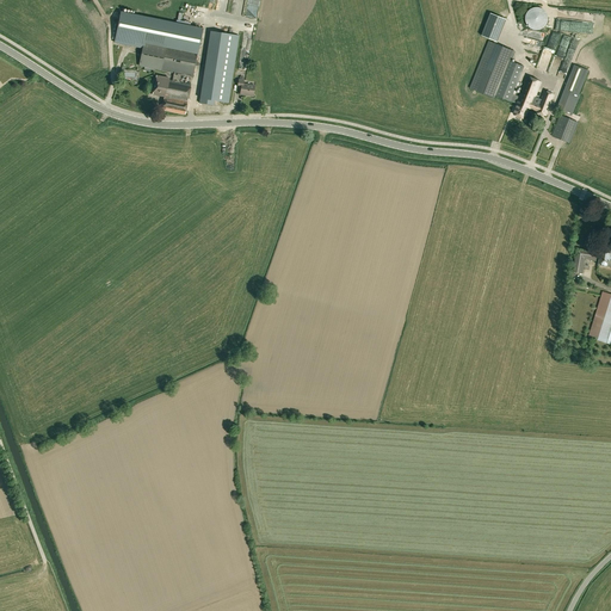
[(526,23),(526,24),(528,25),(529,26),(529,28),(530,28),(531,29),(532,29),(534,30),(535,30),(537,30),(538,30),(539,30),(542,29),(543,29),(544,28),(545,26),(547,25),(547,24),(548,23),(548,22),(548,20),(548,19),(548,17),(548,16),(548,14),(547,13),(547,12),(545,11),(544,10),(543,8),(542,8),(539,7),(538,7),(537,7),(535,7),(534,7),(532,8),(531,8),(530,10),(529,11),(528,12),(526,13),(526,14),(525,16),(525,18),(525,19),(525,20),(526,23)]
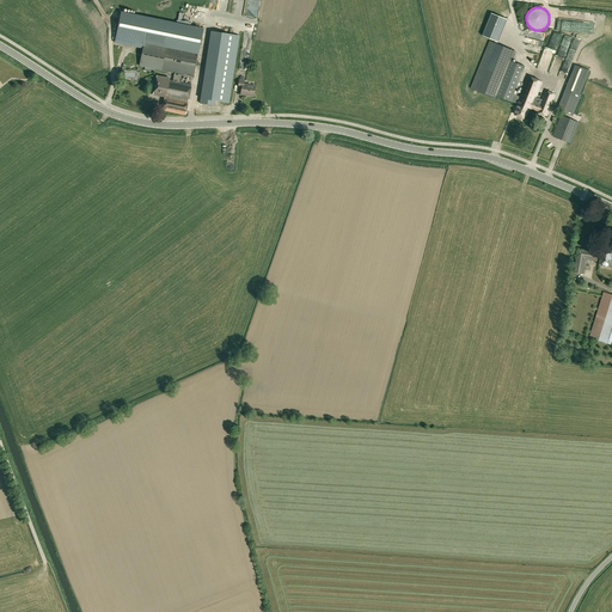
[(173,80),(181,81),(182,74),(194,77),(203,29),(122,12),(117,37),(116,42),(121,43),(144,48),(140,66),(175,73),(173,80)]
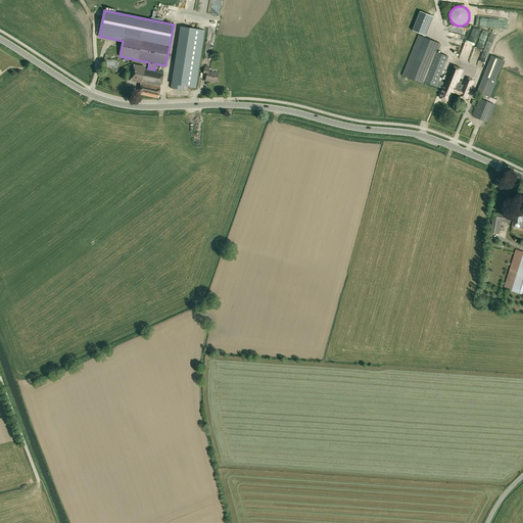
[(433,17),(420,11),(413,31),(426,36),(433,17)]
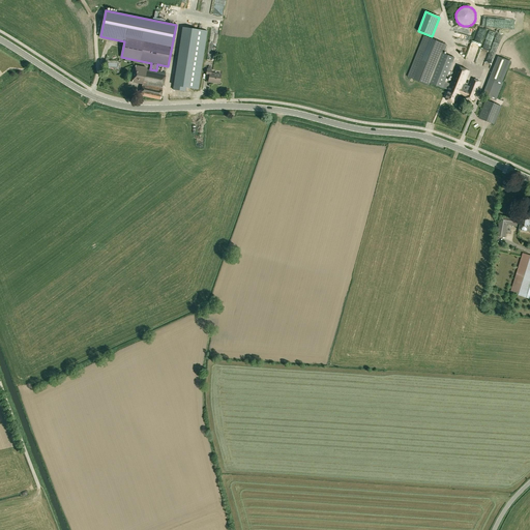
[(207,31),(182,27),(173,89),(185,91),(186,87),(198,89),(207,31)]
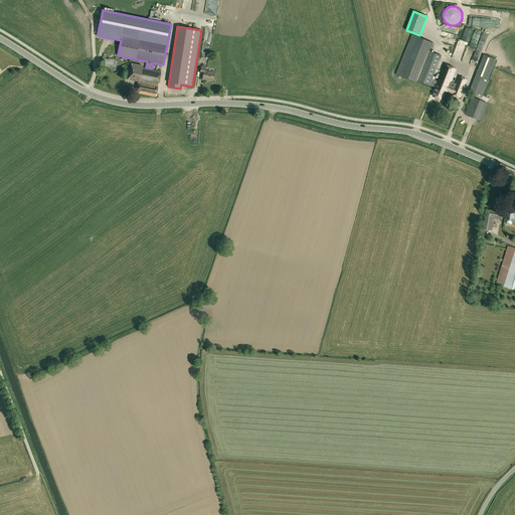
[(424,49),(428,50),(433,42),(412,34),(396,74),(416,82),(417,79),(412,78),(424,49)]
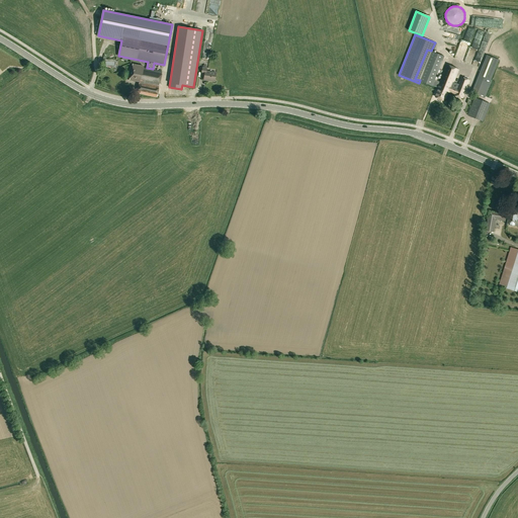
[(444,56),(431,51),(427,50),(415,79),(420,80),(432,85),(433,86),(435,80),(434,80),(444,56)]
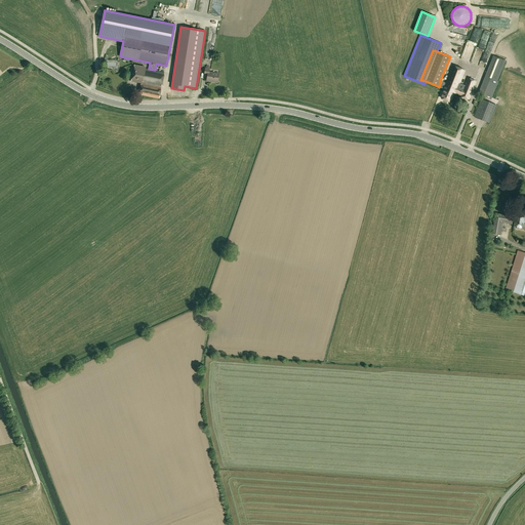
[(506,61),(493,55),(479,92),(491,98),(498,82),(497,81),(506,61)]
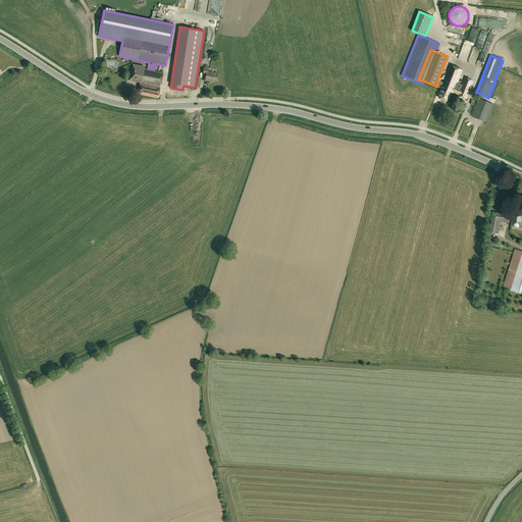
[(163,71),(154,69),(148,68),(145,67),(134,65),(131,81),(141,83),(139,94),(158,98),(163,71)]
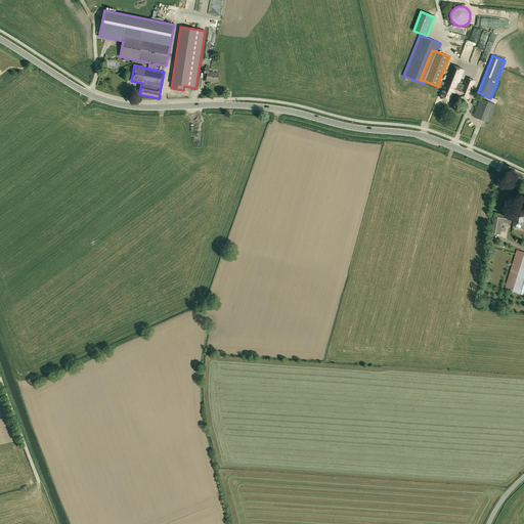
[(206,81),(217,83),(218,74),(208,72),(209,69),(209,67),(206,66),(206,68),(205,68),(204,75),(207,75),(206,81)]
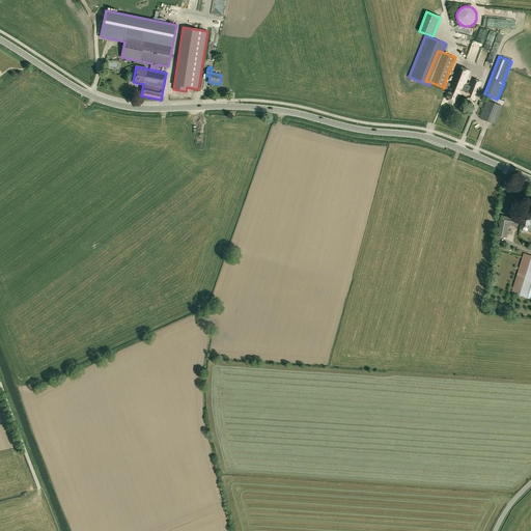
[(451,84),(449,90),(446,99),(456,103),(459,95),(475,101),(481,83),(473,79),(470,88),(465,86),(471,72),(457,66),(450,84),(451,84)]
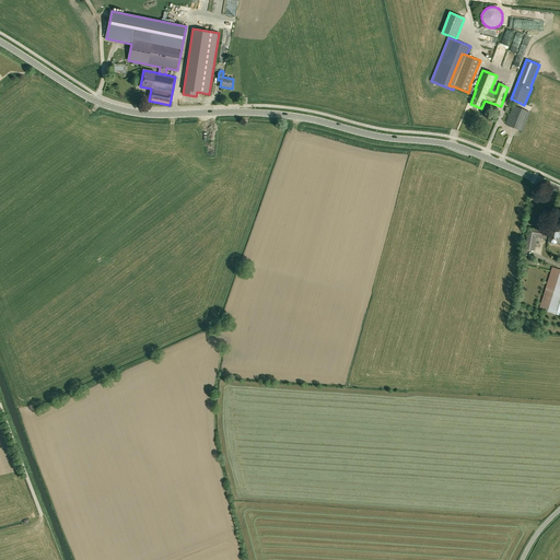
[(514,106),(506,125),(522,131),(529,112),(514,106)]
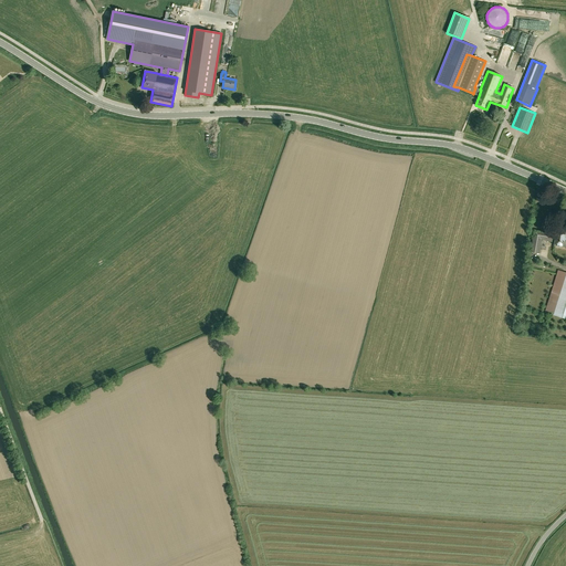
[(565,247),(565,229),(557,228),(556,233),(555,242),(554,245),(565,247)]
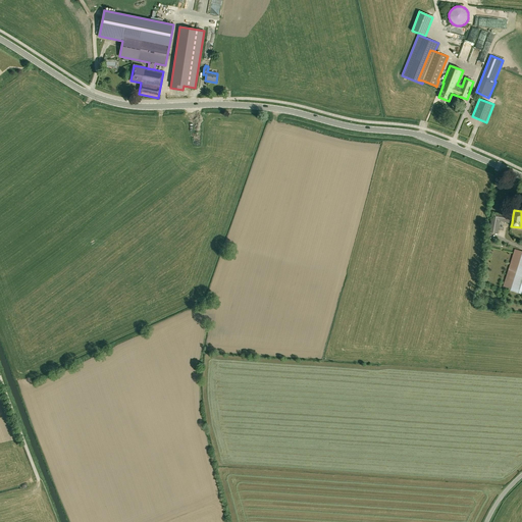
[(510,215),(492,212),(489,232),(498,235),(500,221),(509,223),(510,215)]
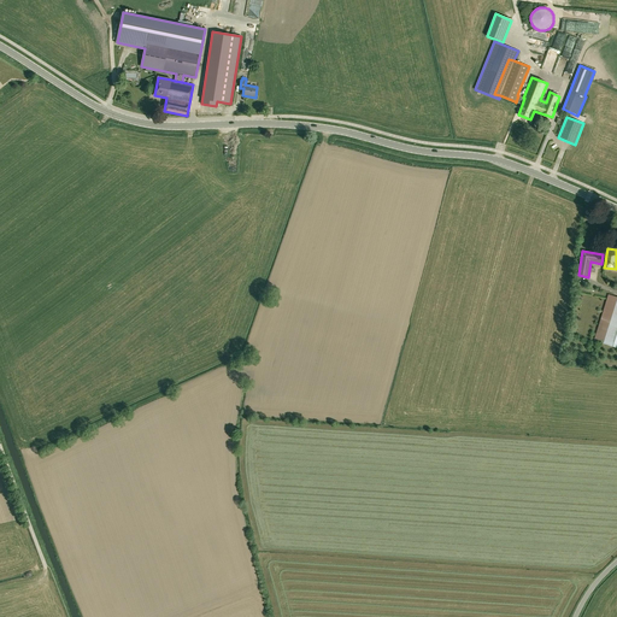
[(616,297),(609,294),(594,341),(616,347),(616,297)]
